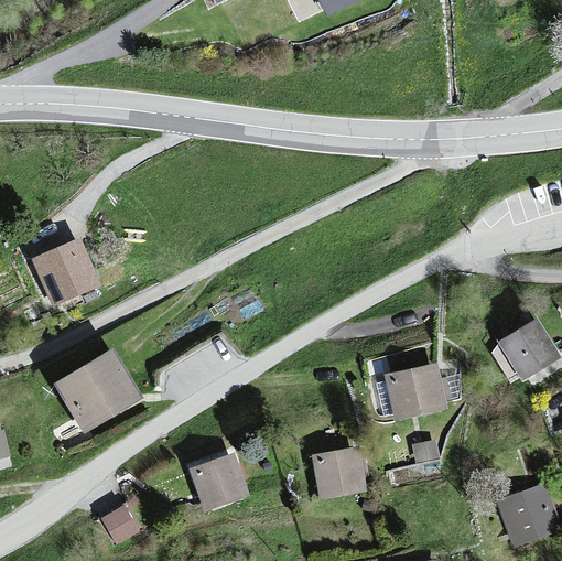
[(315,0),(324,18),(361,0),(315,0)]
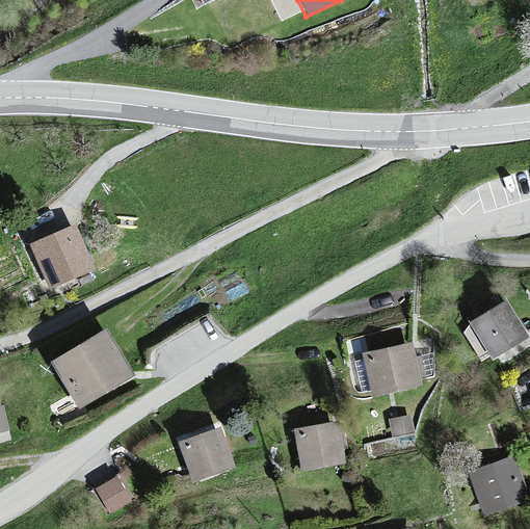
[(72,225),(29,242),(48,287),(90,269),(72,225)]
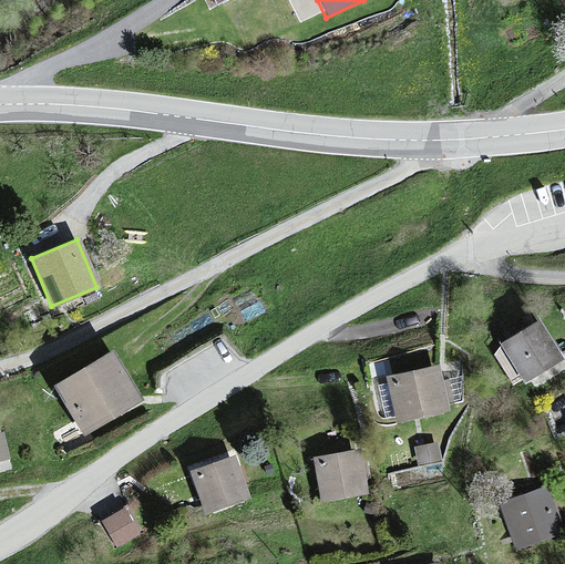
[(536,322),(497,345),(522,385),(560,361),(536,322)]
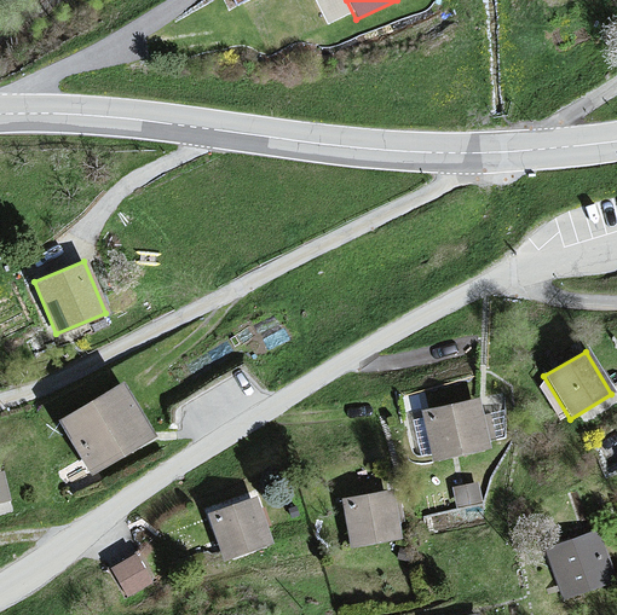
[(121,383),(56,422),(88,476),(154,437),(121,383)]
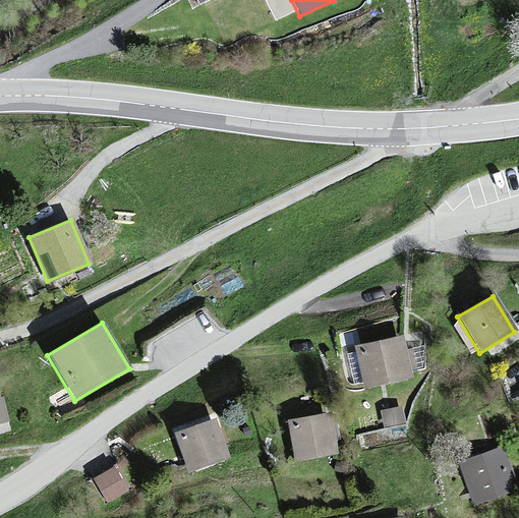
[(399,333),(353,344),(365,390),(411,378),(399,333)]
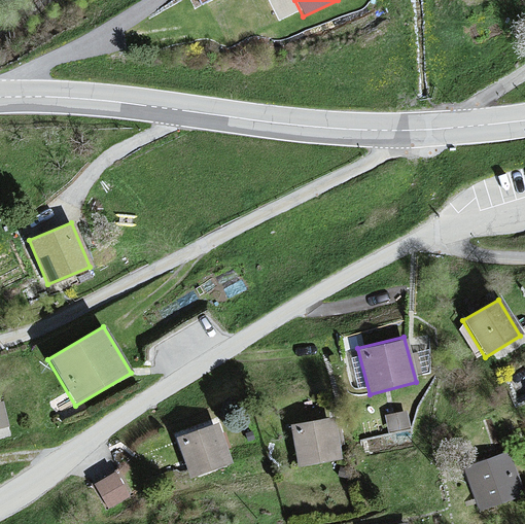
[(406,412),(386,416),(389,429),(409,425),(406,412)]
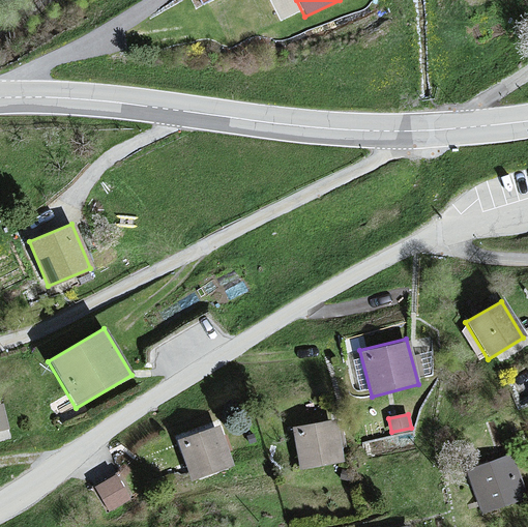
[(334,418),(292,428),(301,472),(344,463),(334,418)]
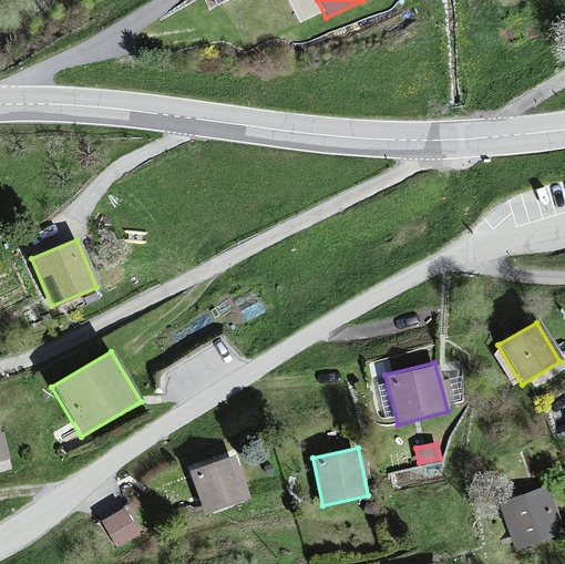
[(234,454),(188,471),(205,516),(250,500),(234,454)]
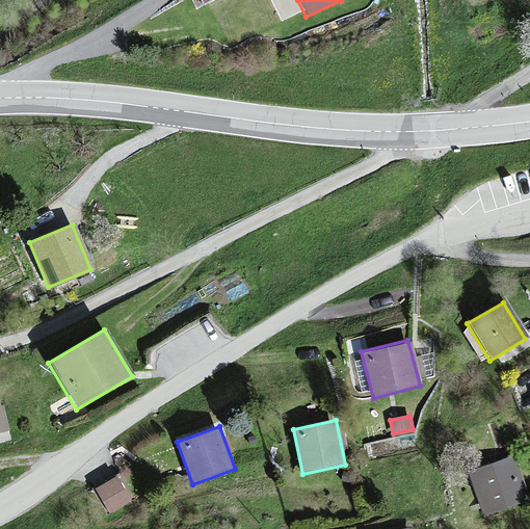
[(529,493),(514,453),(467,473),(485,520),(529,501),(529,493)]
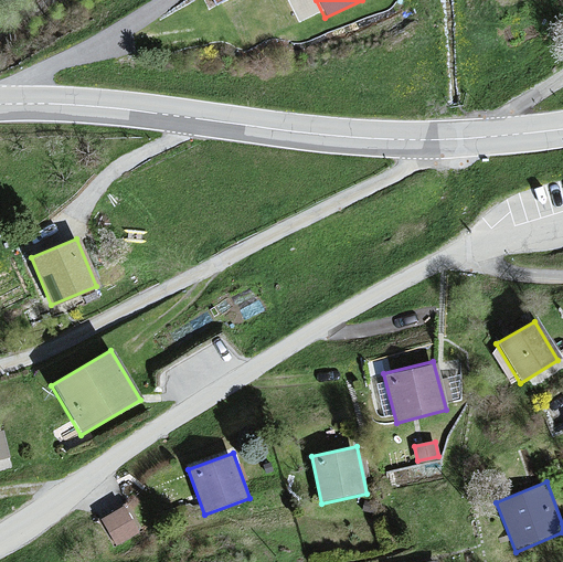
[(126,505),(102,518),(117,548),(141,534),(126,505)]
